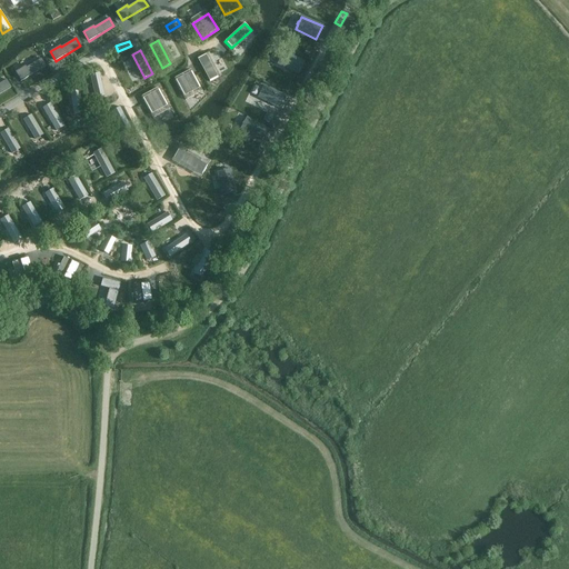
[(280,59),(277,65),(298,75),(303,62),(283,52),(281,57),(280,57),(279,59),(280,59)]
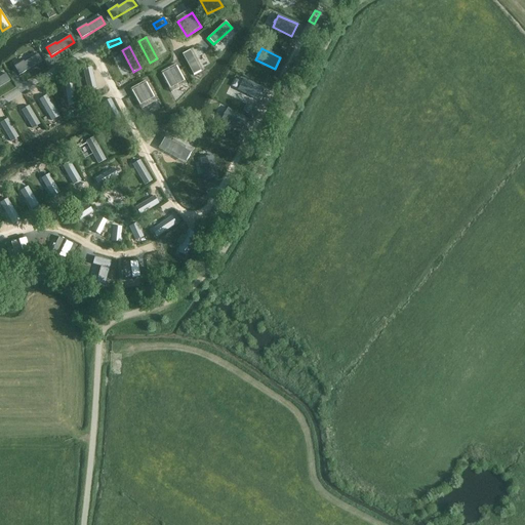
[(190,49),(182,53),(193,75),(201,71),(190,49)]
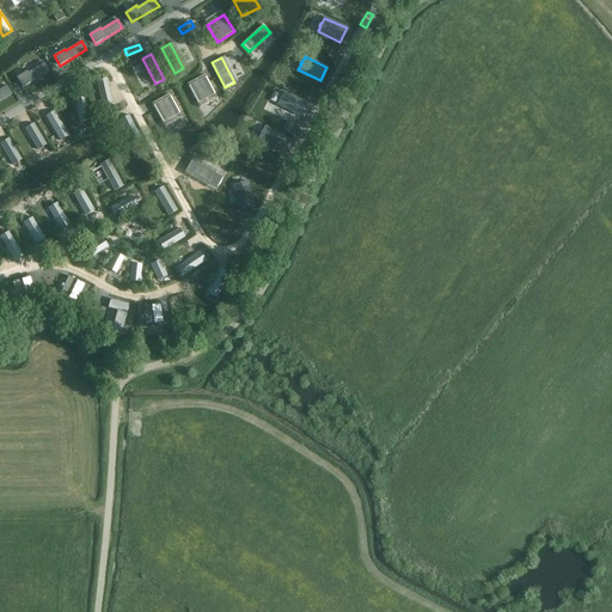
[(28,71),(16,78),(22,87),(49,72),(44,63),(29,73),(28,71)]
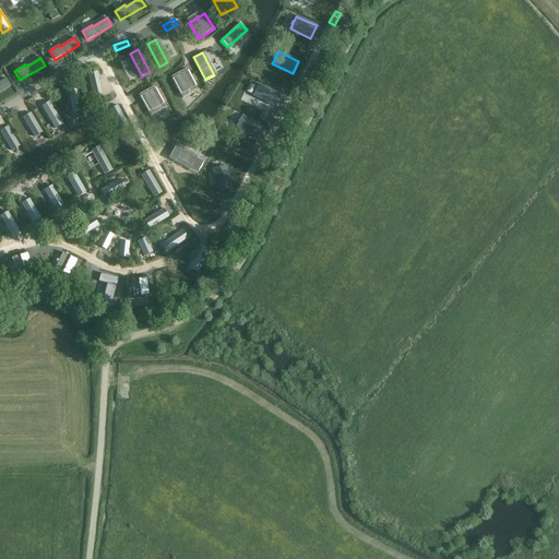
[(188,70),(171,79),(180,95),(197,86),(188,70)]
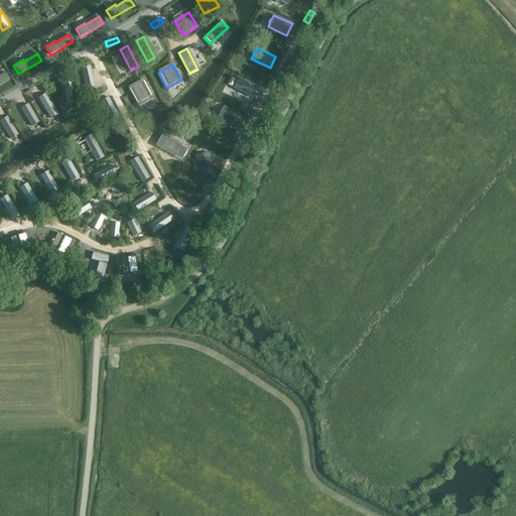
[(95,86),(91,66),(82,68),(87,88),(95,86)]
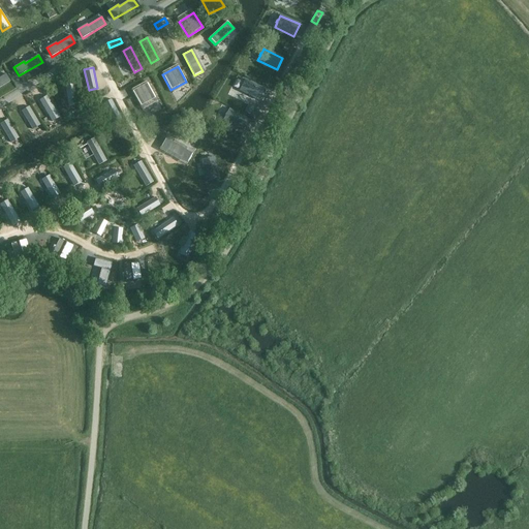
[(130,78),(133,84),(144,78),(141,71),(130,78)]
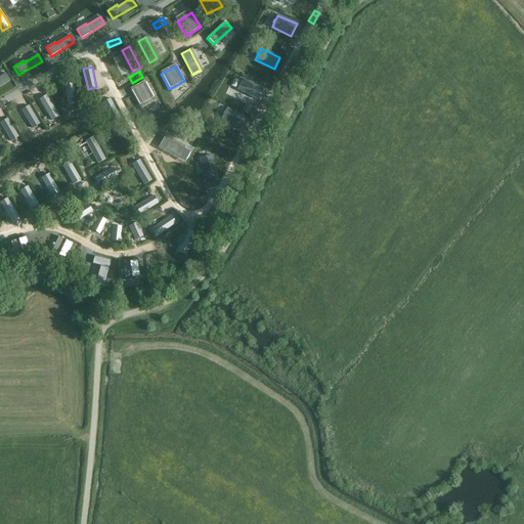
[(0,86),(10,81),(6,74),(0,77),(0,86)]
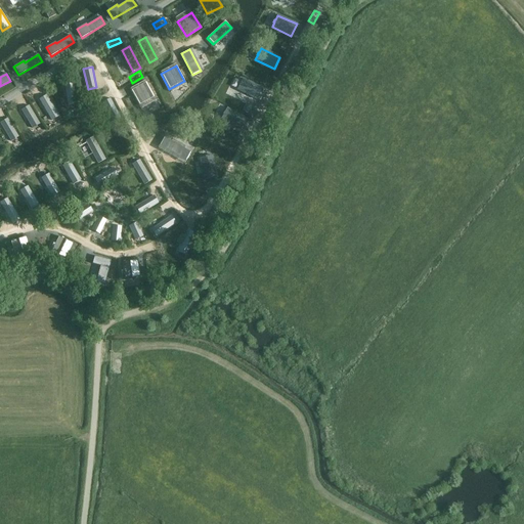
[(239,85),(237,90),(256,99),(262,88),(244,79),(241,83),(239,85)]
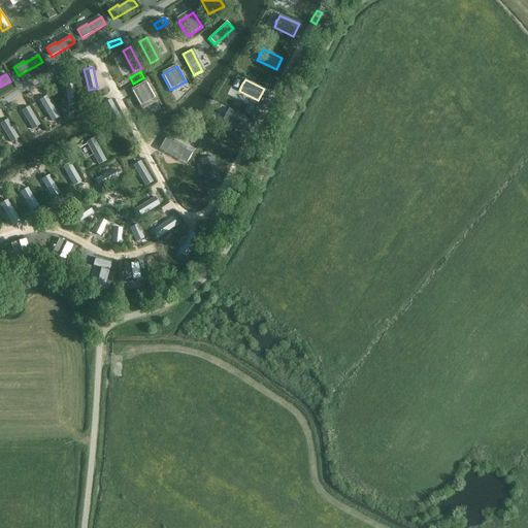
[(146,83),(131,91),(139,106),(155,97),(146,83)]
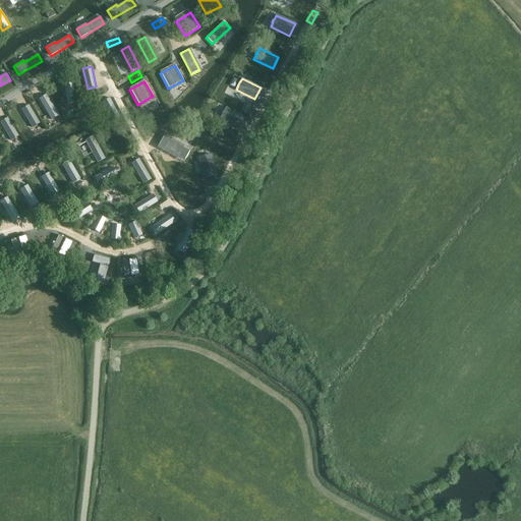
[(76,103),(73,82),(64,84),(68,105),(76,103)]
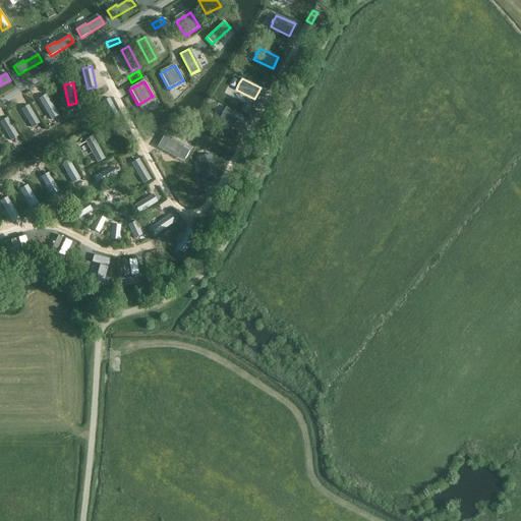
[(46,95),(39,99),(51,119),(58,115),(46,95)]
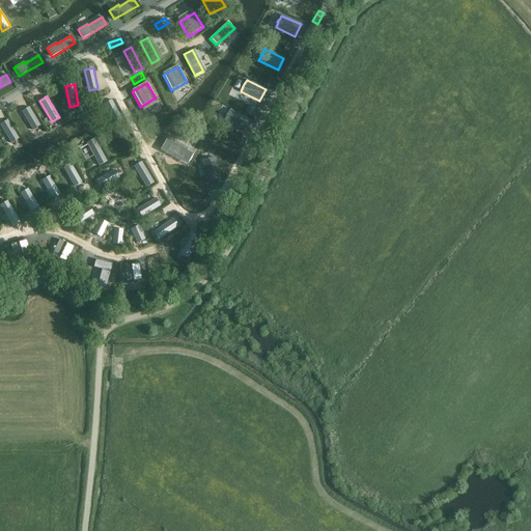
[(121,118),(112,100),(104,104),(114,122),(121,118)]
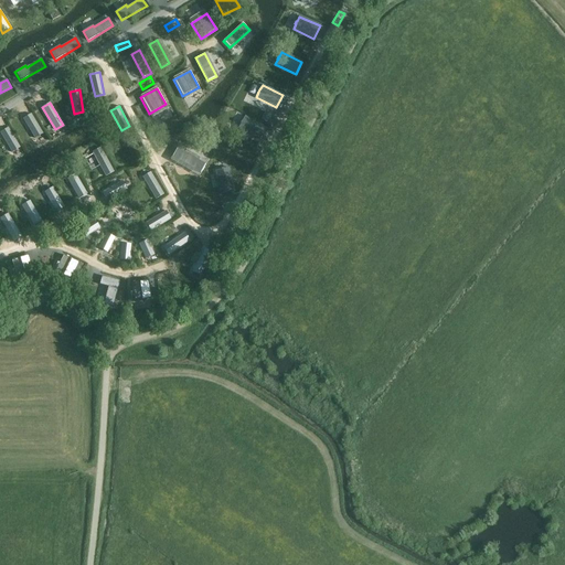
[(31,114),(23,119),(35,138),(43,134),(31,114)]
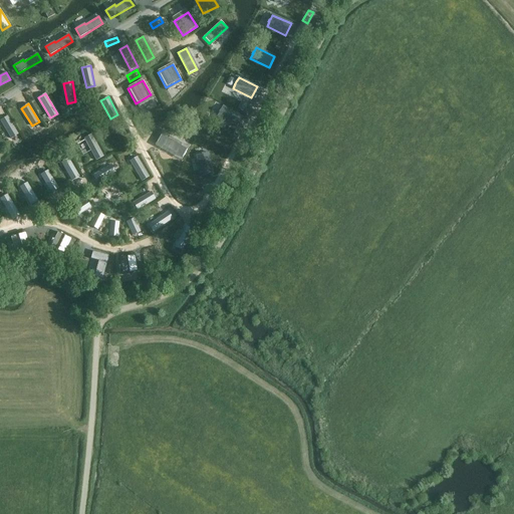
[(220,112),(217,117),(235,127),(241,116),(223,106),(221,110),(220,110),(219,112),(220,112)]
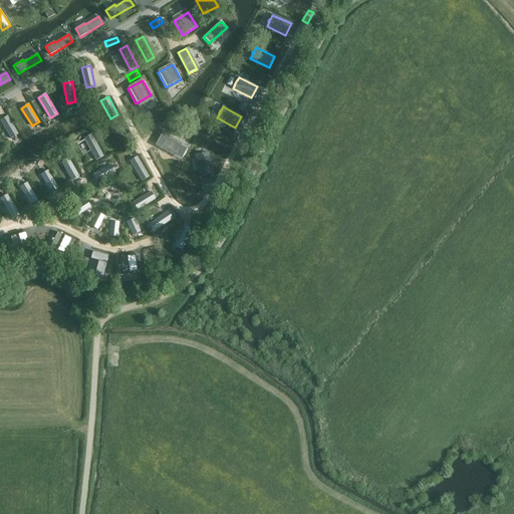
[(8,116),(0,120),(11,138),(18,134),(8,116)]
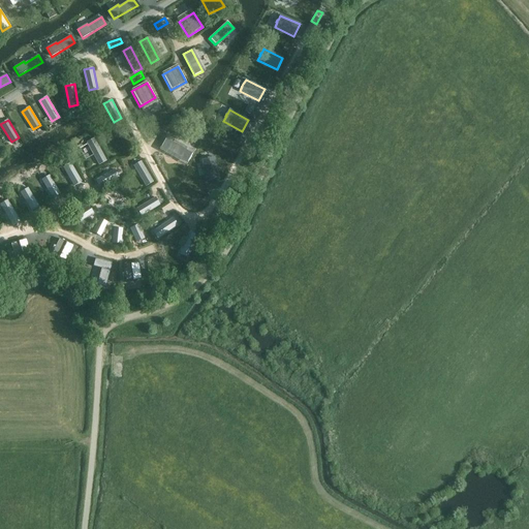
[(87,143),(99,165),(106,160),(95,138),(87,143)]
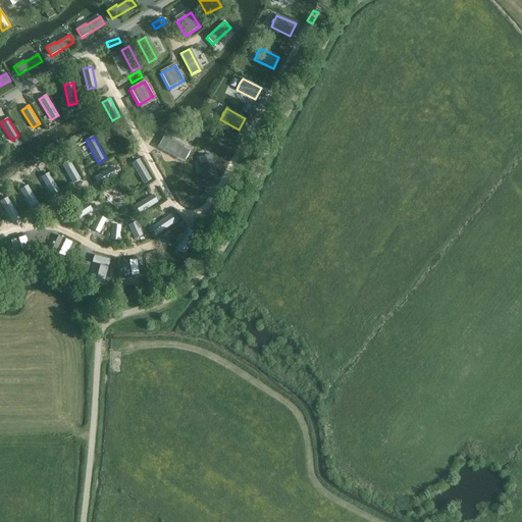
[(163,137),(158,145),(186,160),(190,152),(163,137)]
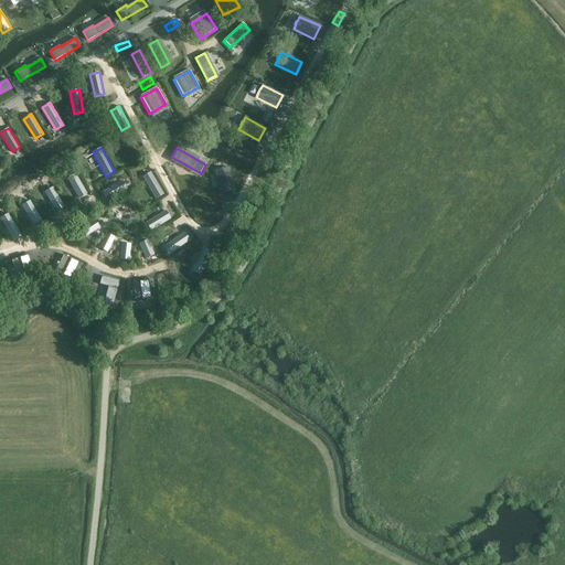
[(221,169),(215,171),(220,193),(234,190),(228,168),(223,169),(223,168),(221,169)]
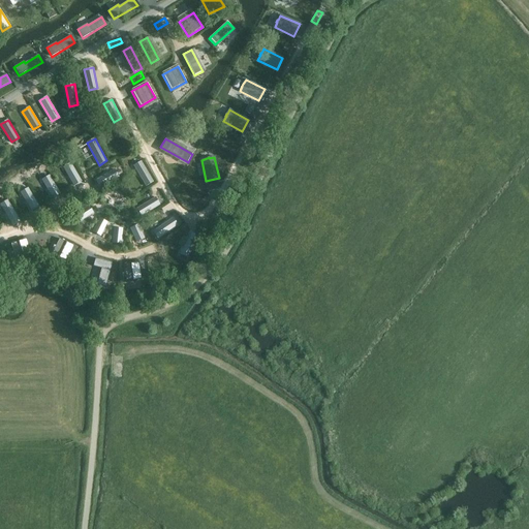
[(146,186),(154,182),(142,161),(134,166),(146,186)]
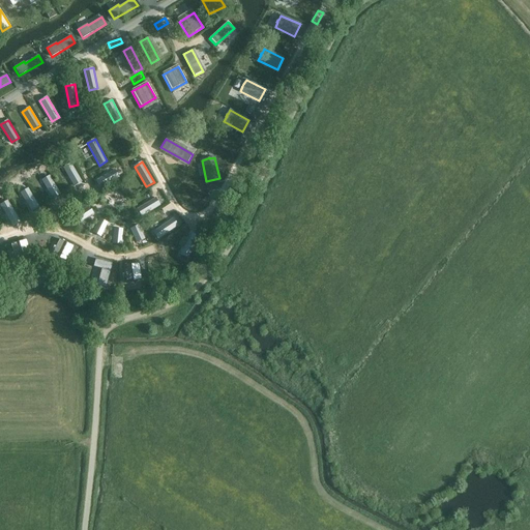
[(71,164),(63,168),(75,186),(82,181),(71,164)]
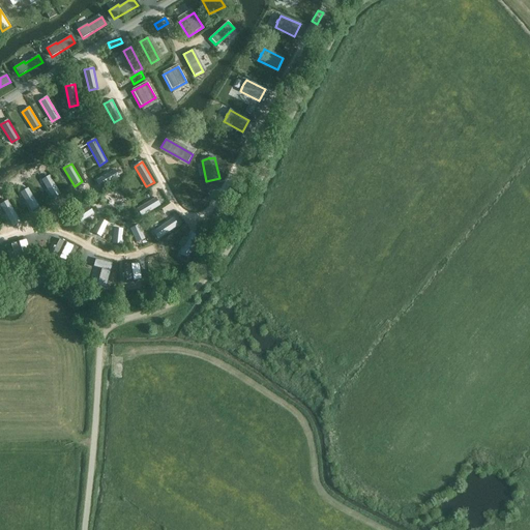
[(114,170),(96,180),(100,188),(119,178),(114,170)]
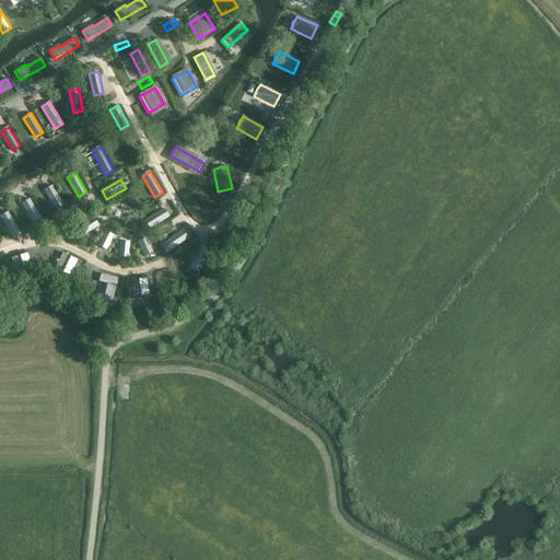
[(53,186),(45,191),(56,210),(65,206),(53,186)]
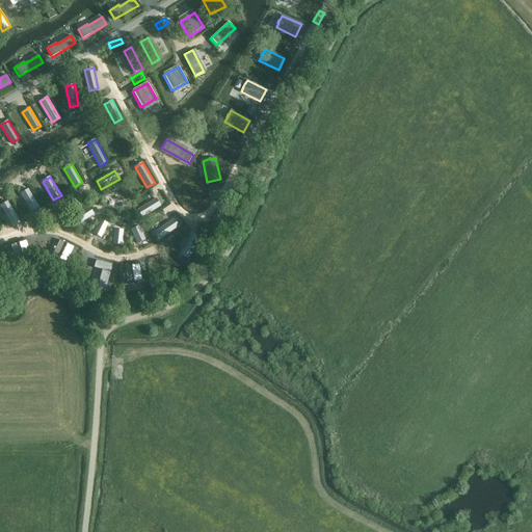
[(28,190),(21,194),(32,212),(40,208),(28,190)]
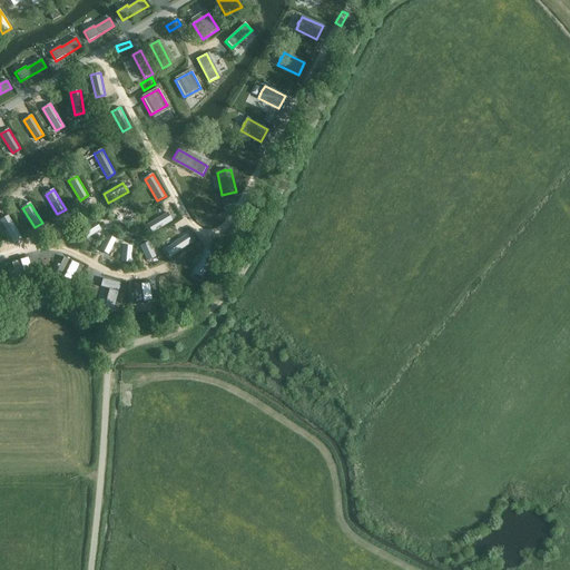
[(167,213),(148,225),(153,233),(173,222),(167,213)]
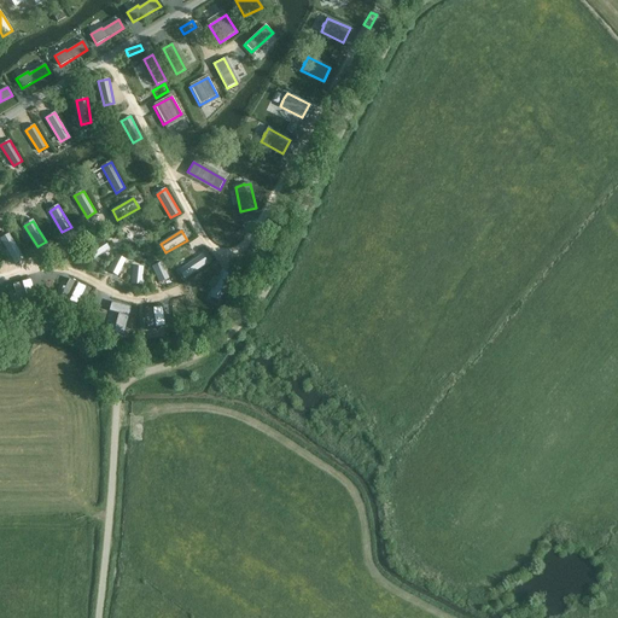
[(10,234),(1,240),(13,261),(22,256),(10,234)]
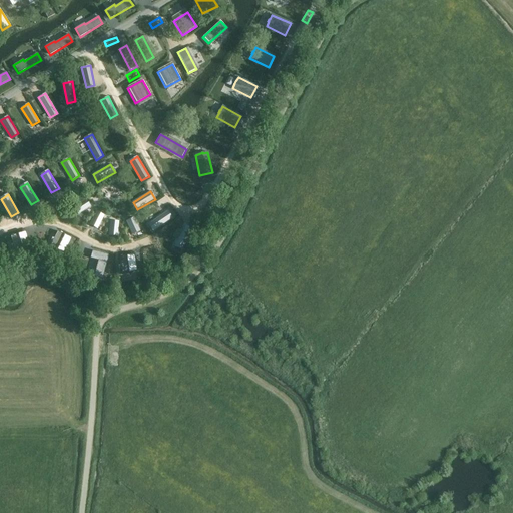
[(79,214),(90,206),(86,199),(74,207),(79,214)]
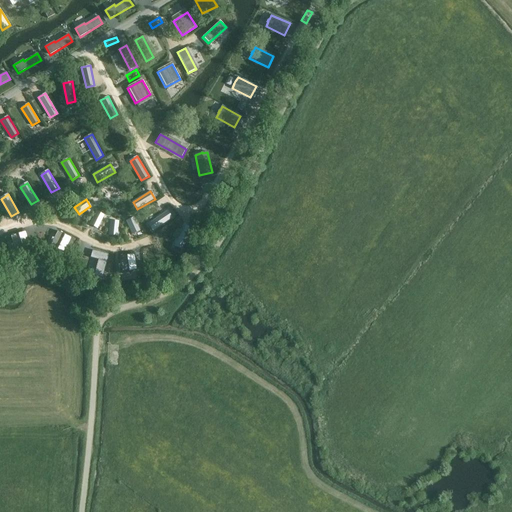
[(97,228),(104,216),(96,212),(89,224),(97,228)]
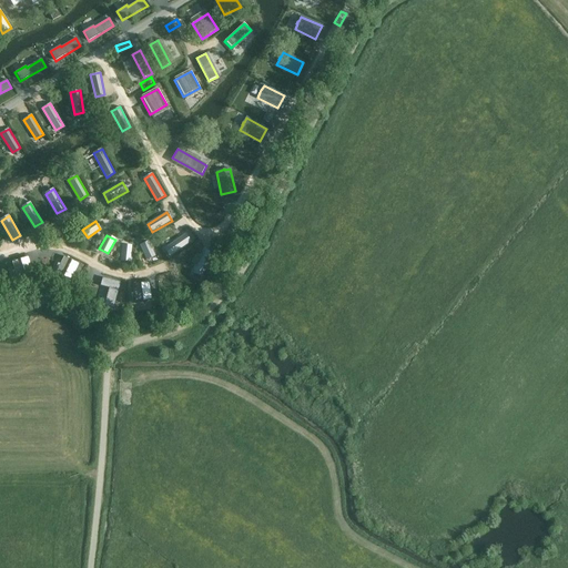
[(154,255),(149,241),(140,245),(145,260),(154,255)]
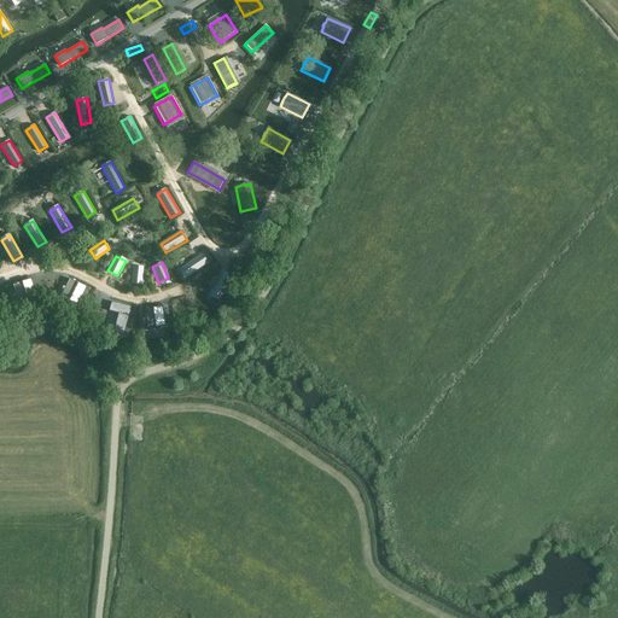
[(143,284),(144,267),(133,266),(132,283),(143,284)]
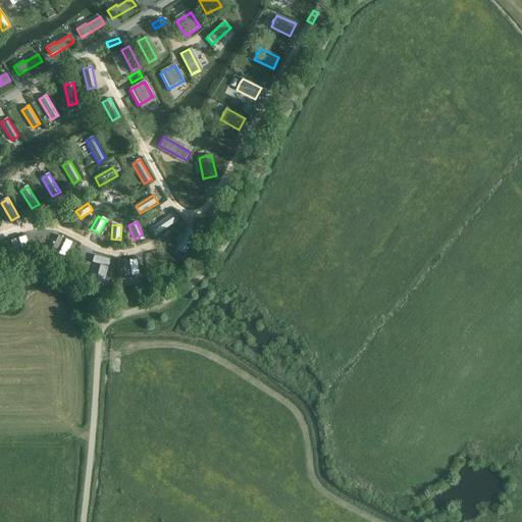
[(25,236),(10,241),(15,256),(22,254),(23,254),(27,253),(31,252),(25,236)]
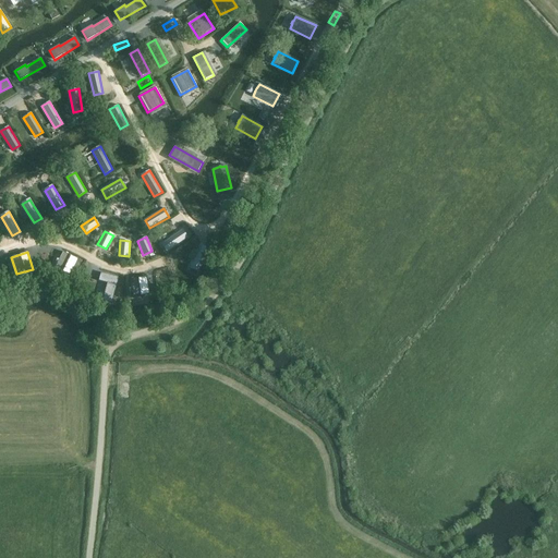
[(62,252),(55,268),(62,271),(65,274),(70,276),(77,259),(62,252)]
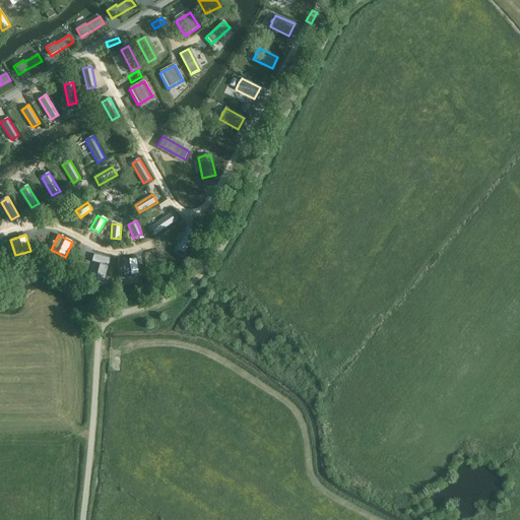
[(93,254),(91,262),(100,264),(94,280),(104,282),(111,259),(93,254)]
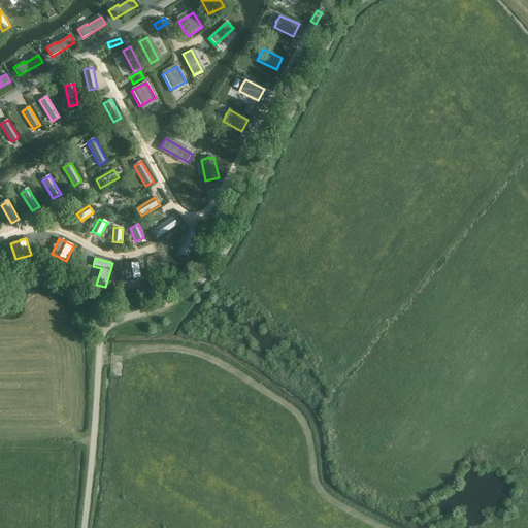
[(138,262),(122,264),(124,281),(132,279),(135,279),(140,278),(138,262)]
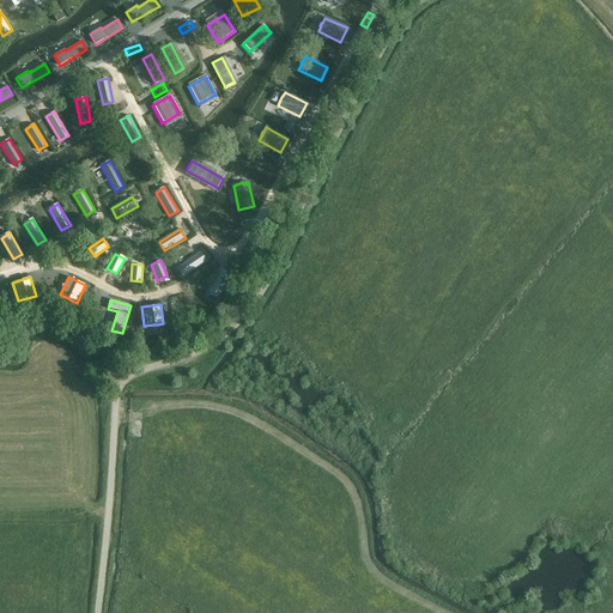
All buildings are outlined.
